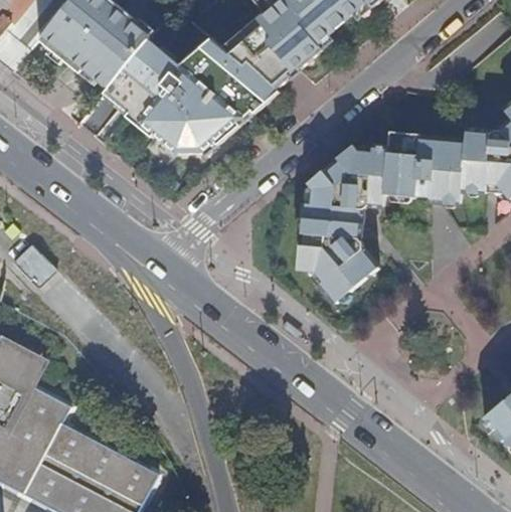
[(0,33),(27,0),(0,0),(0,33)]
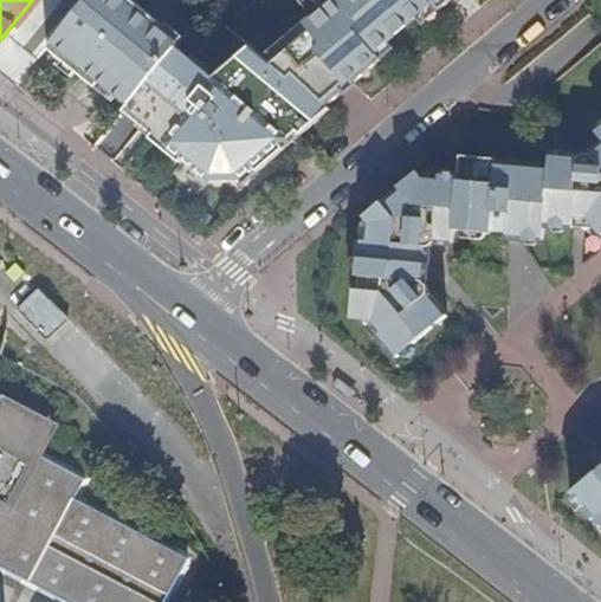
[(79,0),(43,44),(94,85),(97,81),(125,104),(175,43),(142,14),(144,11),(131,0),(79,0)]
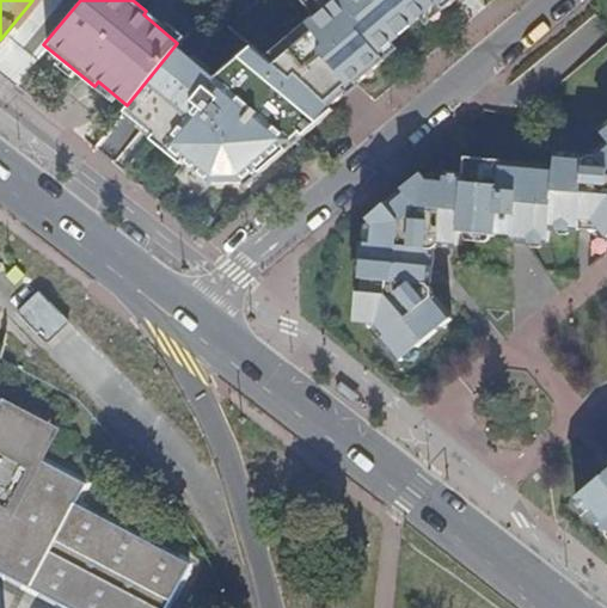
[(313,0),(320,8),(262,56),(289,79),(293,75),(327,105),(382,60),(374,50),(436,0),(439,0),(442,6),(449,0),(313,0)]
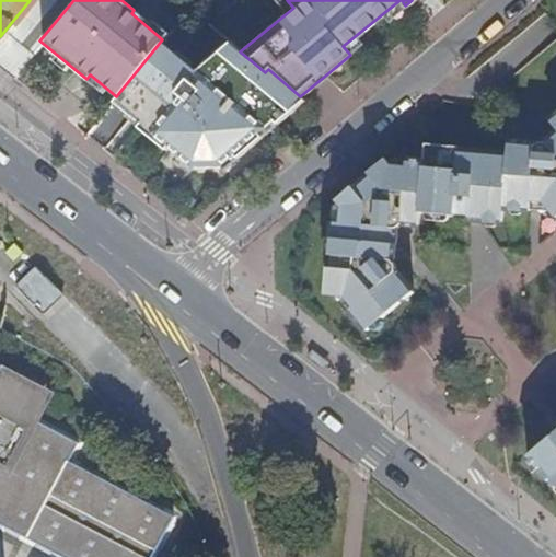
[(135,125),(183,166),(221,167),(300,96),(268,69),(265,72),(240,51),(229,43),(198,67),(162,39),(116,96),(140,116),(135,125)]
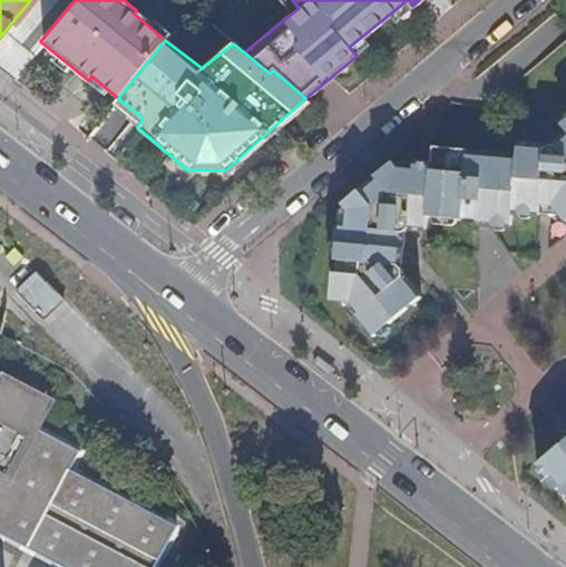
[(565,116),(555,126),(564,136),(550,147),(545,147),(542,150),(514,148),(513,160),(464,157),(464,152),(429,149),(428,166),(410,165),(409,174),(393,172),(387,164),(369,178),(372,182),(355,195),(353,192),(337,206),(342,214),(341,228),(335,228),(334,244),(331,244),(329,263),(337,263),(337,275),(330,275),(327,301),(345,303),(355,314),(352,318),(370,338),(417,299),(400,279),(400,272),(394,267),(398,233),(403,228),(422,230),(423,217),(458,220),(458,216),(472,217),(474,224),(489,225),(507,227),(508,213),(536,215),(536,206),(549,206),(563,223),(565,220),(565,116)]
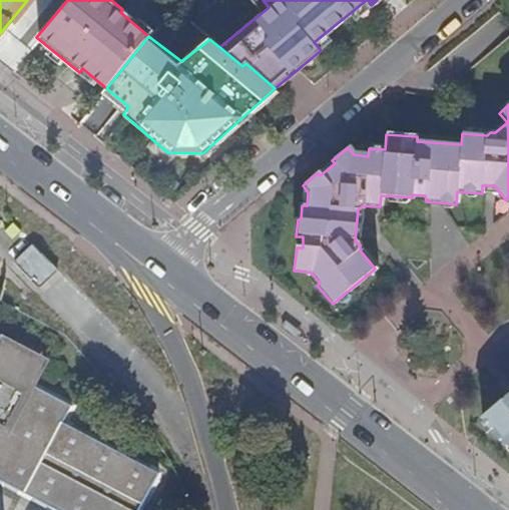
[(0,366),(32,384),(45,358),(15,341),(2,334),(0,338),(0,366)]
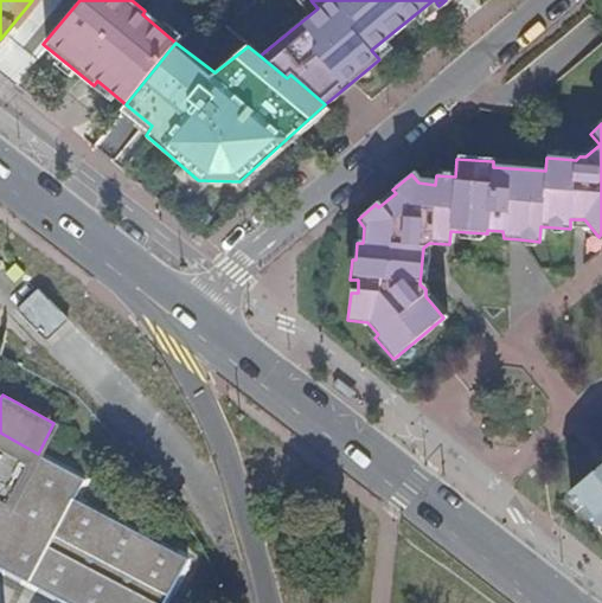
[(0,565),(26,581),(71,495),(81,478),(53,462),(38,454),(0,432),(0,565)]
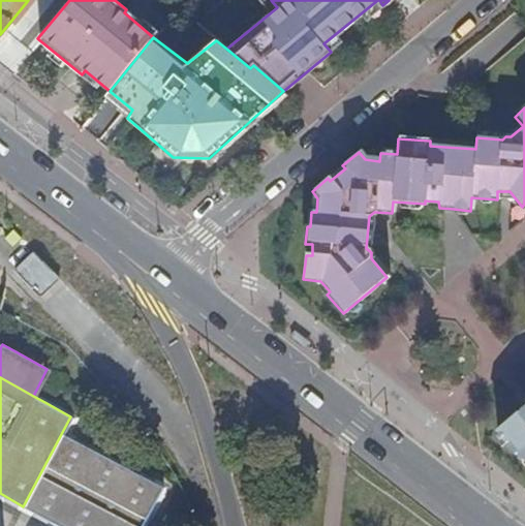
[(524,406),(495,431),(506,443),(511,440),(521,451),(520,460),(524,460),(524,406)]
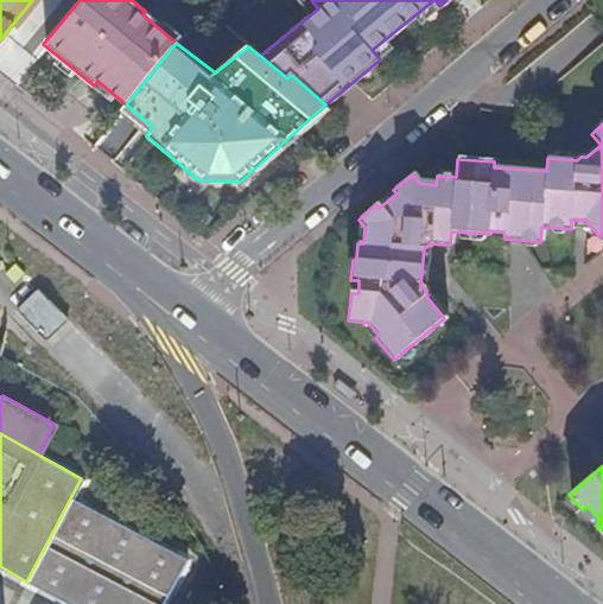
[(181,555),(71,496),(26,582),(68,603),(159,603),(182,561),(183,558),(181,555)]
